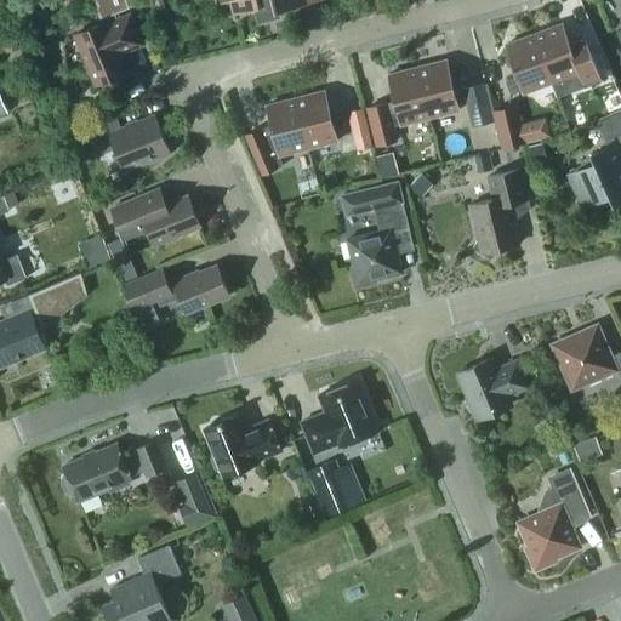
[(107,15),(109,21),(108,22),(107,20),(74,34),(96,84),(129,70),(121,53),(144,44),(131,12),(117,18),(114,12),(129,5),(126,0),(102,0),(106,15),(107,15)]
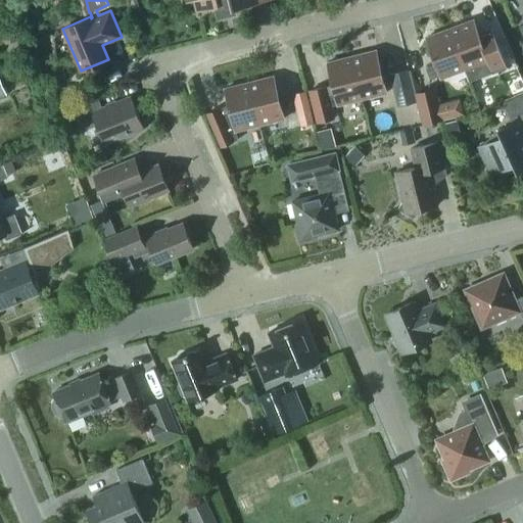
[(195,0),(198,10),(218,5),(219,9),(232,5),(233,8),(263,0),(195,0)]
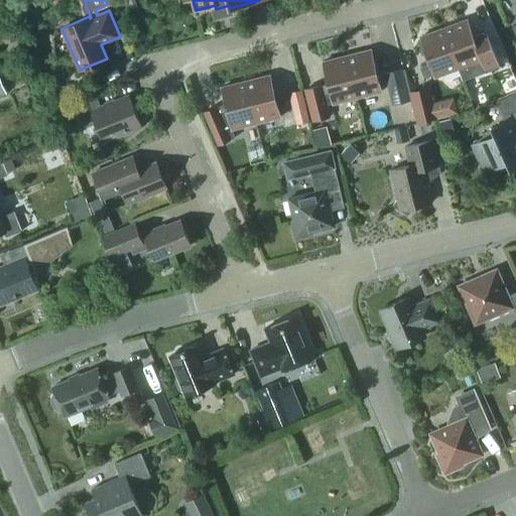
[(443,27),(459,68),(464,80),(486,72),(500,67),(486,27),(472,32),(467,18),(443,27)]
